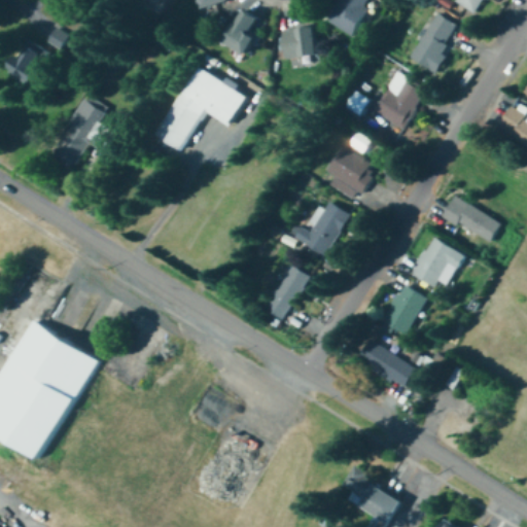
[(200,0),(203,8),(231,0),(200,0)]
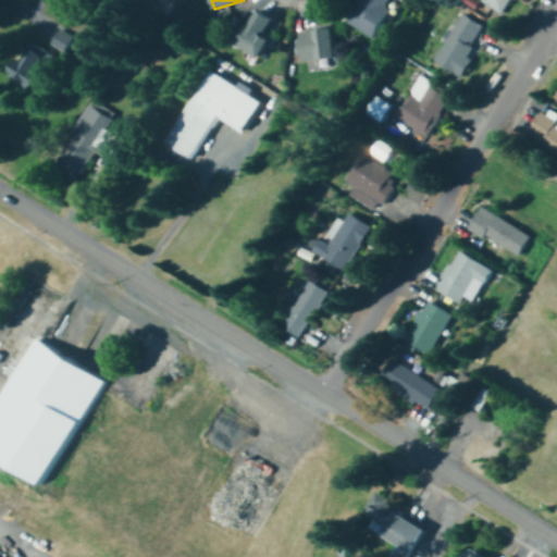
[(356,0),(344,22),(374,37),(394,0),(356,0)]
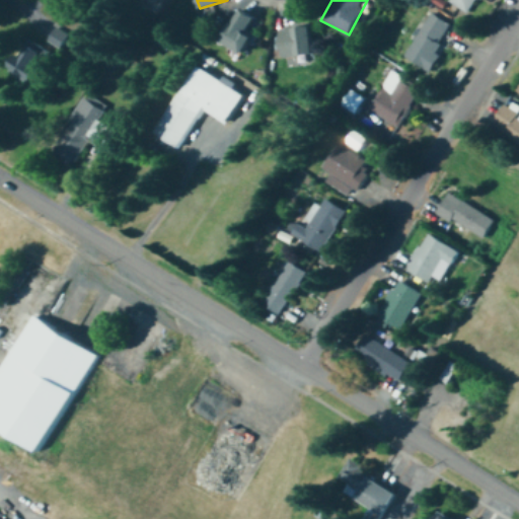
[(447,0),(447,1),(470,15),(479,0),(447,0)]
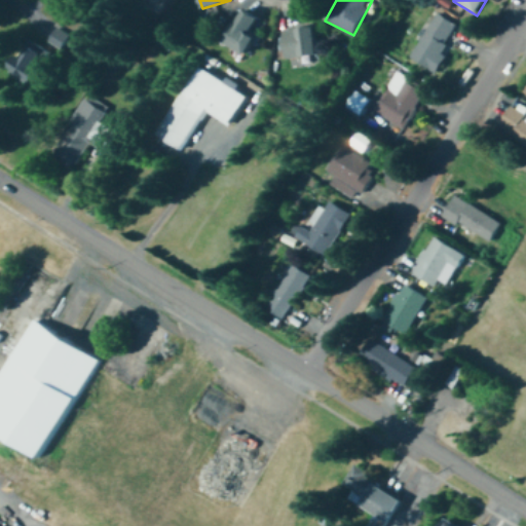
[(224,40),(247,55),(260,34),(252,29),(258,19),(243,8),(224,40)]
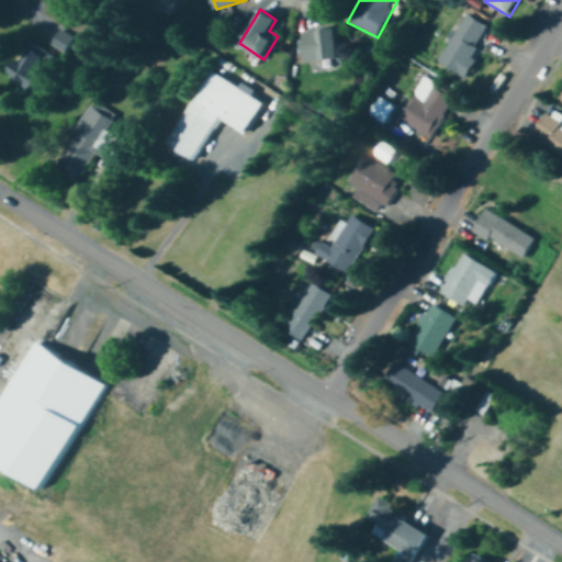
[(476,59),(470,56),(487,26),(464,13),(438,60),(467,77),(476,59)]
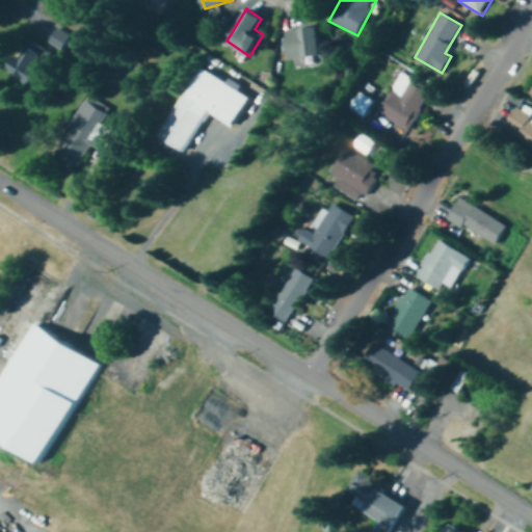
[(289,58),(321,55),(318,25),(287,29),(289,58)]
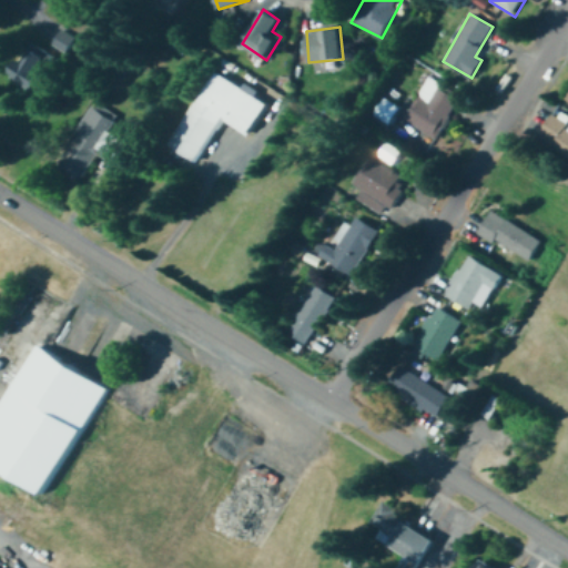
[(77,34),(61,29),(56,46),(71,51),(77,34)]
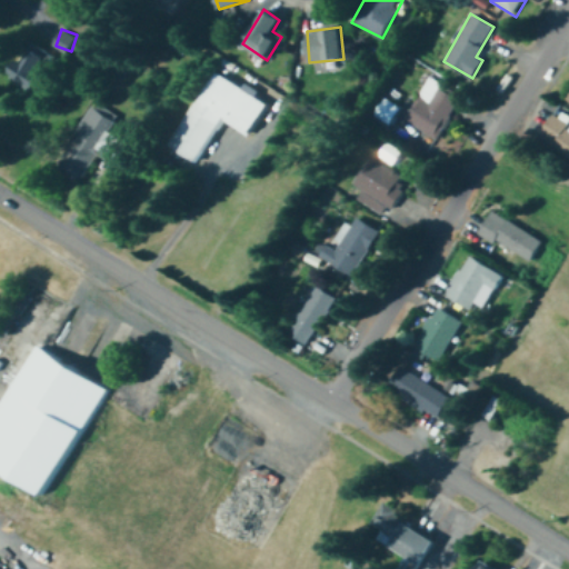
[(53,59),(29,42),(8,73),(31,90),(53,59)]
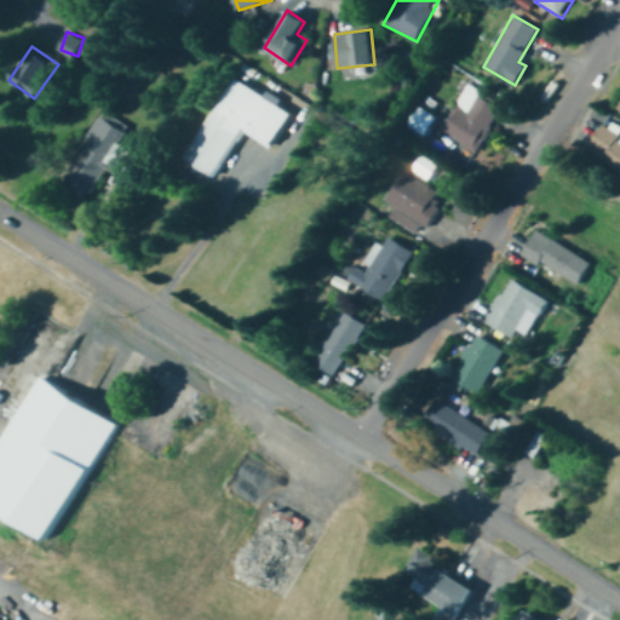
[(183,156),(233,79),(257,93),(257,92),(291,114),(270,148),(244,132),(214,177),(183,156)]
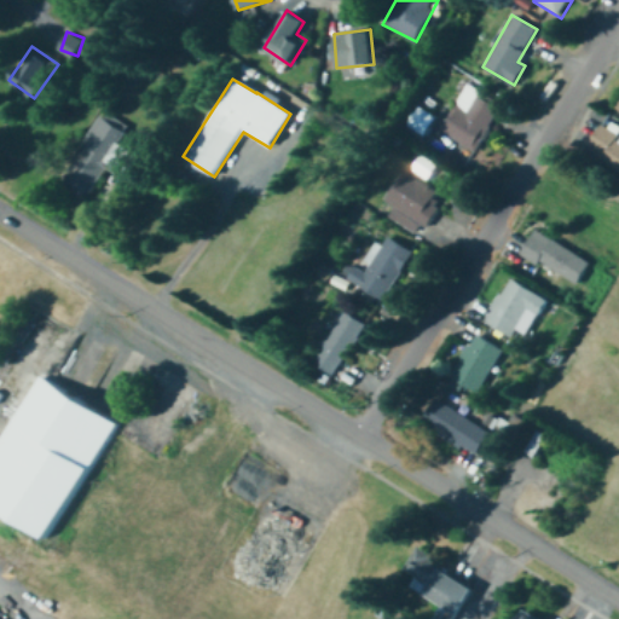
[(475,151),(501,103),(464,82),(438,132),(475,151)]
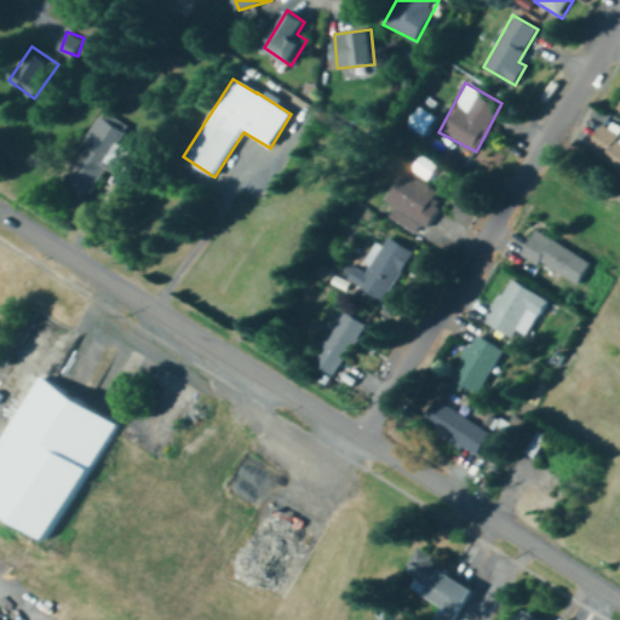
[(428,135),(436,114),(417,105),(408,126),(428,135)]
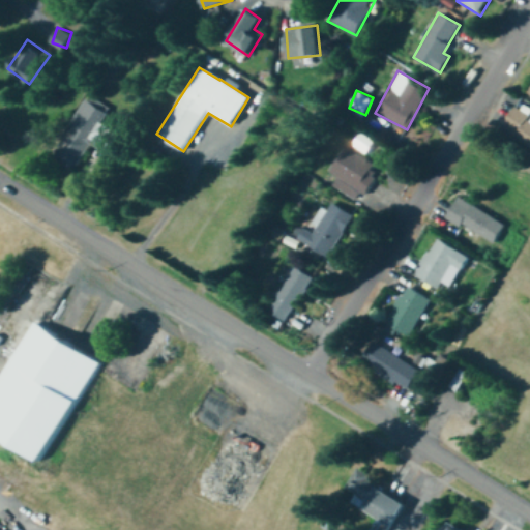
[(54,152),(79,165),(91,141),(112,152),(122,134),(102,123),(110,109),(84,95),(54,152)]
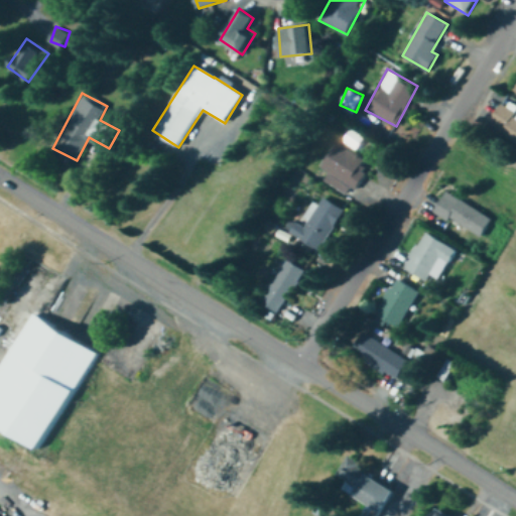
[(515,141),(515,101),(505,96),(488,127),(515,141)]
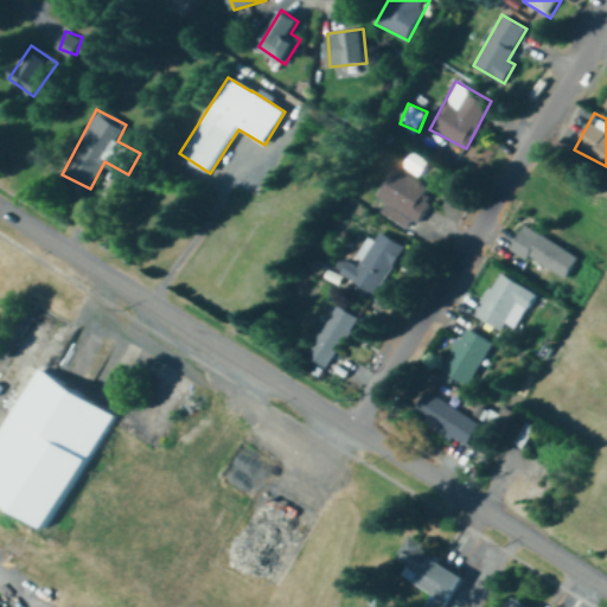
[(375,198),(416,223),(435,193),(394,167),(375,198)]
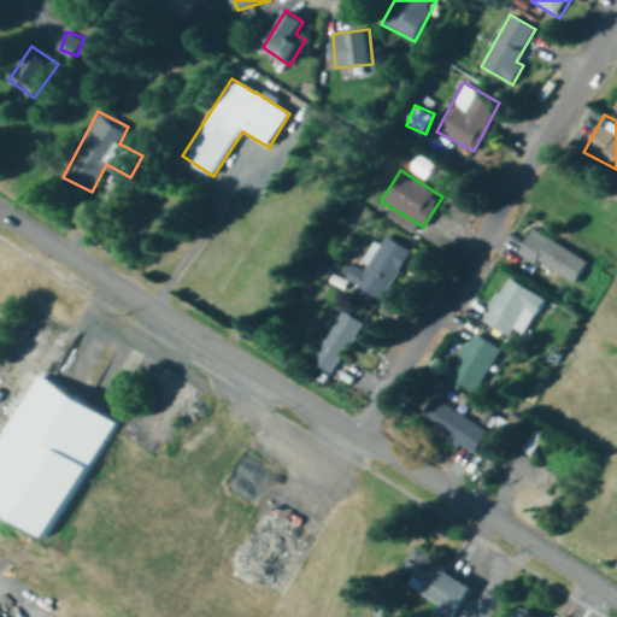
[(519,256),(577,285),(589,259),(532,230),(519,256)]
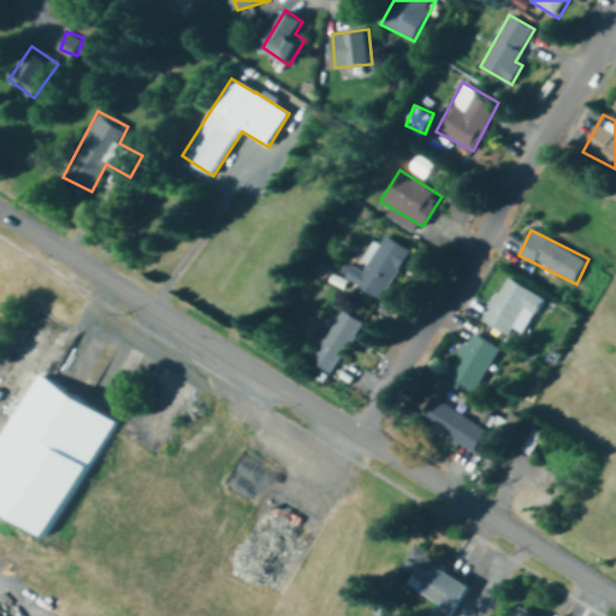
[(412,253),(385,235),(361,271),(353,266),(343,279),(377,302),(412,253)]
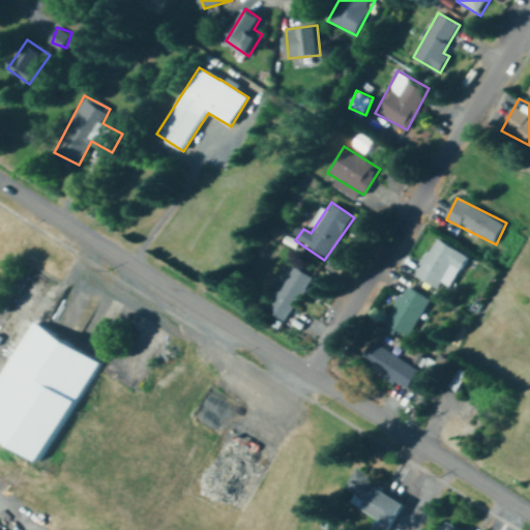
[(468,257),(436,238),(414,275),(438,289),(441,284),(450,288),(468,257)]
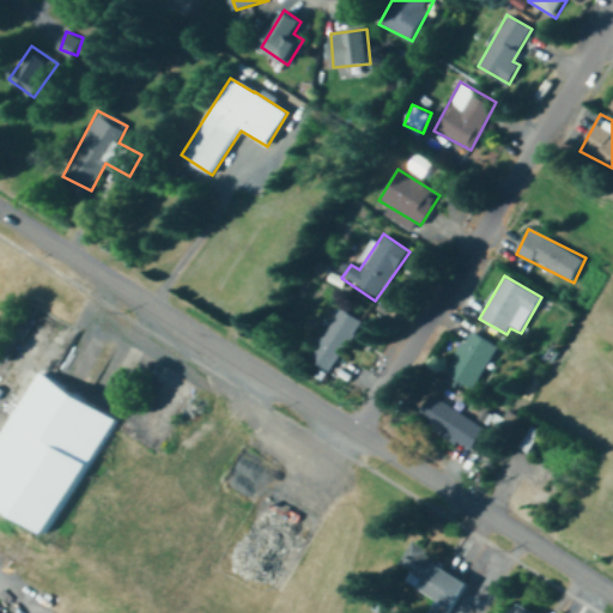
[(309,360),(331,374),(359,326),(338,311),(309,360)]
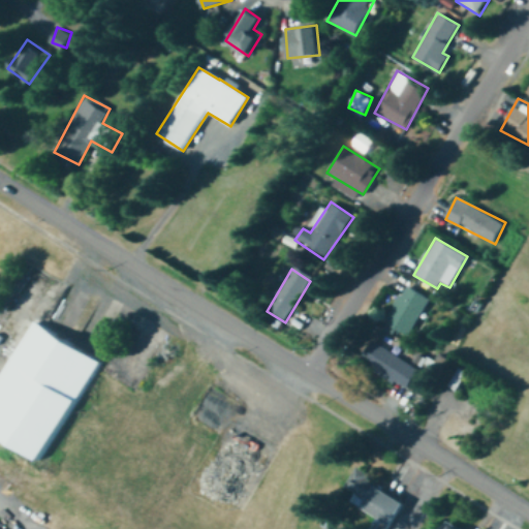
[(384,322),(407,337),(429,300),(406,286),(384,322)]
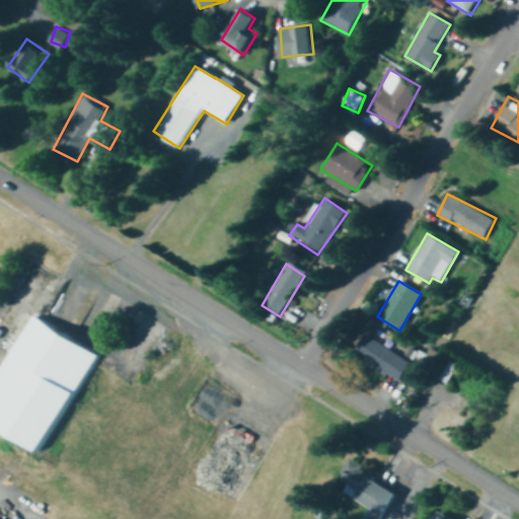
[(98,356),(39,450),(0,425),(0,371),(17,344),(8,339),(22,314),(32,319),(34,316),(54,328),(55,327),(98,356)]
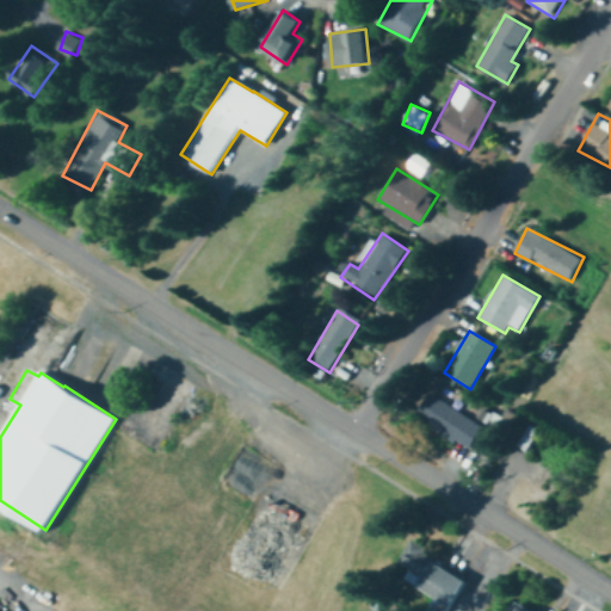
[(414,420),(471,449),(483,425),(426,396),(414,420)]
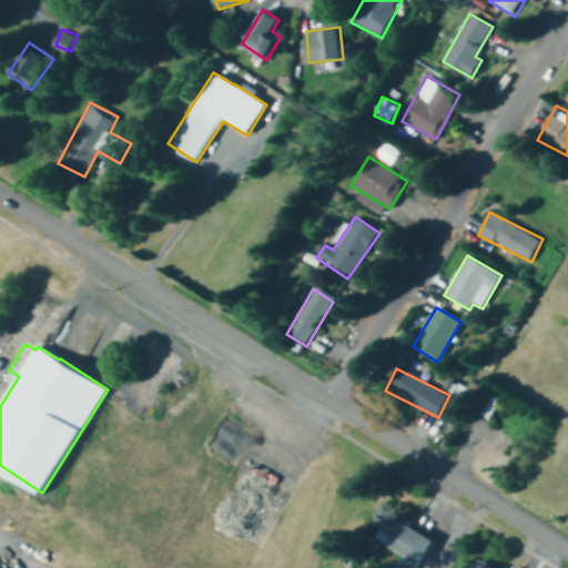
[(389,545),(421,563),(434,538),(378,507),(368,526),(393,539),(389,545)]
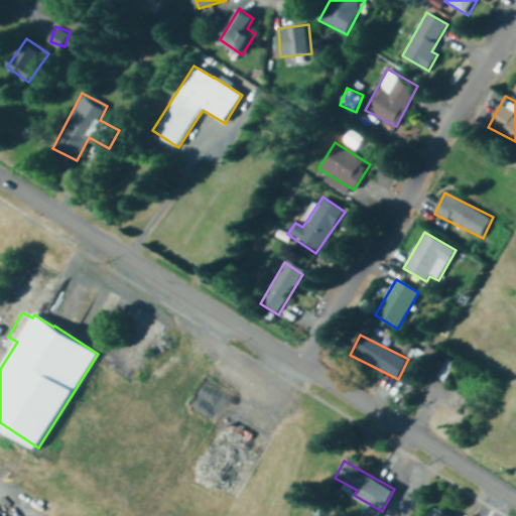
[(455,515),(439,507),(434,515),(455,515)]
